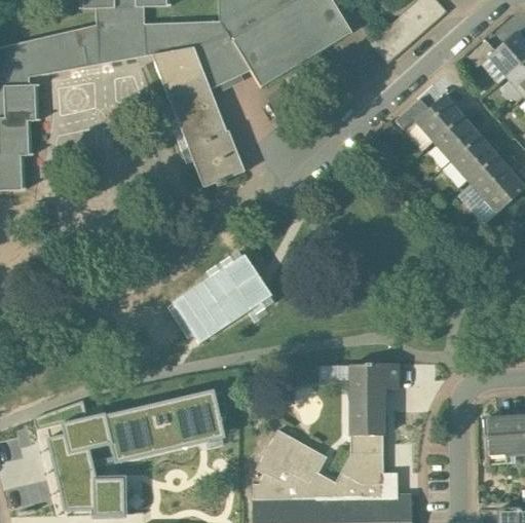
[(79,0),(80,8),(144,5),(171,4),(170,0),(79,0)]
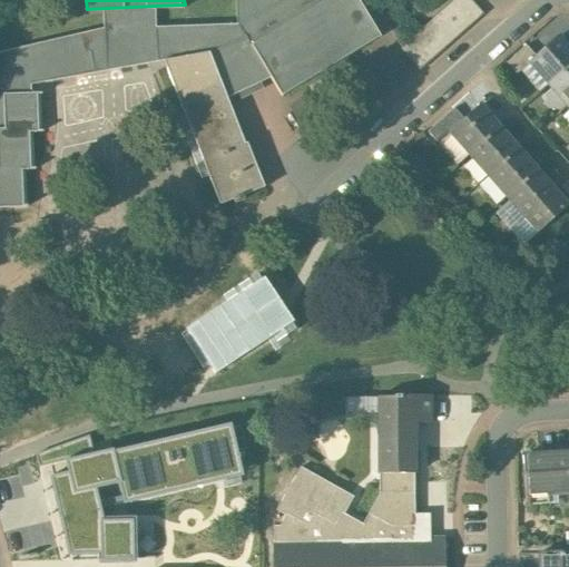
[(236,0),(237,19),(238,21),(239,21),(278,0),(236,0)]
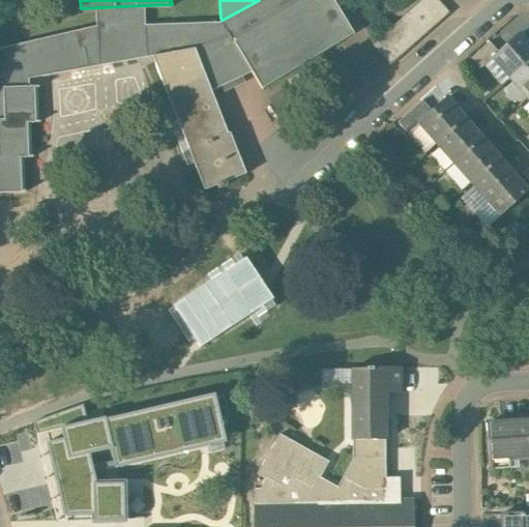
[(259,0),(223,20),(252,68),(262,85),(353,30),(334,0),(259,0)]
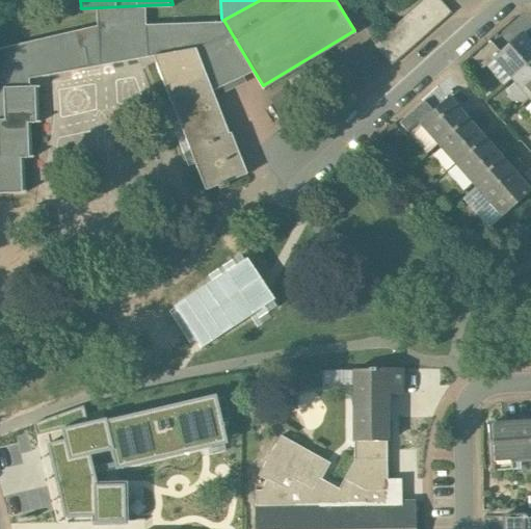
[(424,0),(375,44),(392,62),(450,10),(441,0),(424,0)]
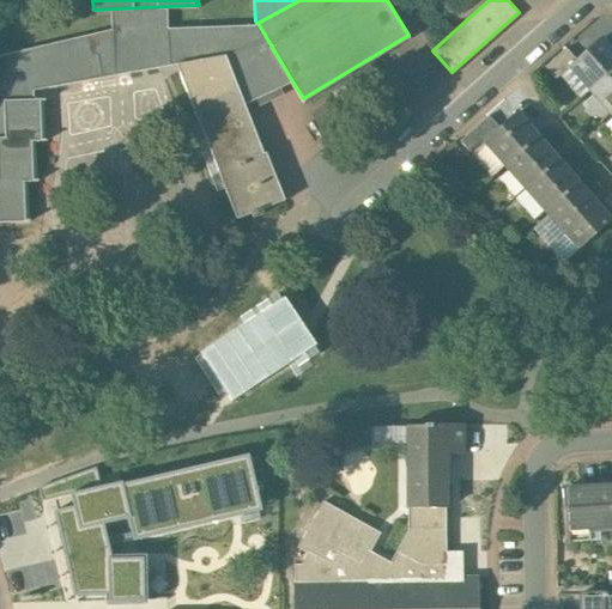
[(113,29),(0,53),(0,98),(35,98),(35,87),(132,71),(177,64),(226,53),(244,102),(255,97),(254,95),(279,83),(282,85),(291,79),(258,23),(256,23),(169,26),(168,6),(111,10),(113,29)]
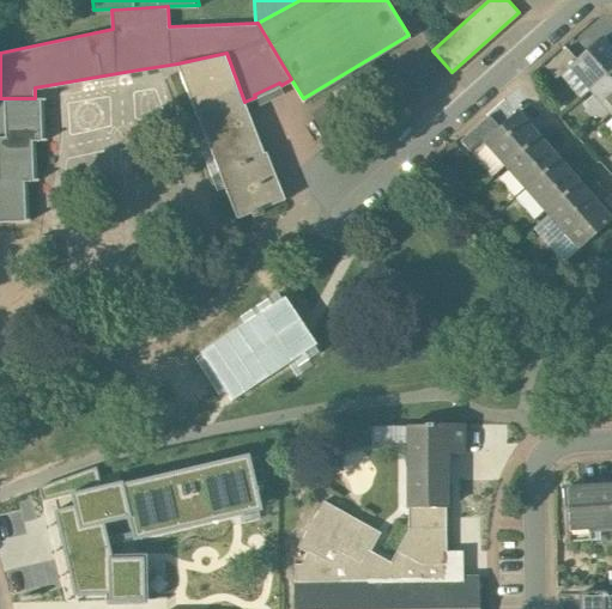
[(582,55),(571,65),(573,66),(592,87),(611,68),(611,52),(601,40),(582,55)]
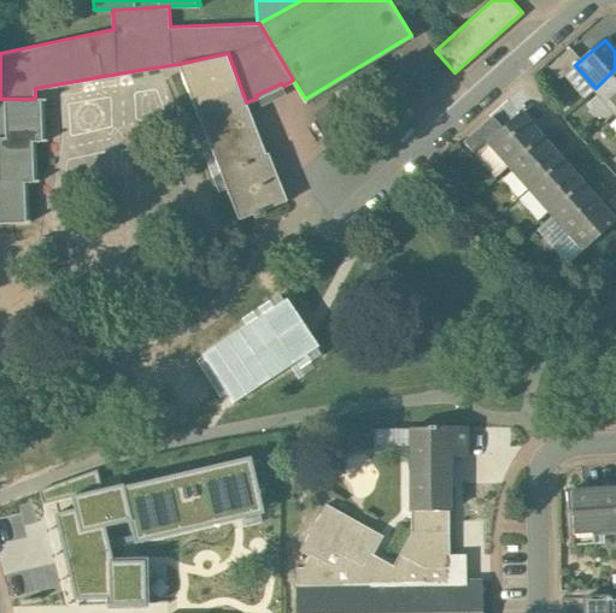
[(575,45),(555,63),(565,75),(576,66),(575,65),(586,56),(575,45)]
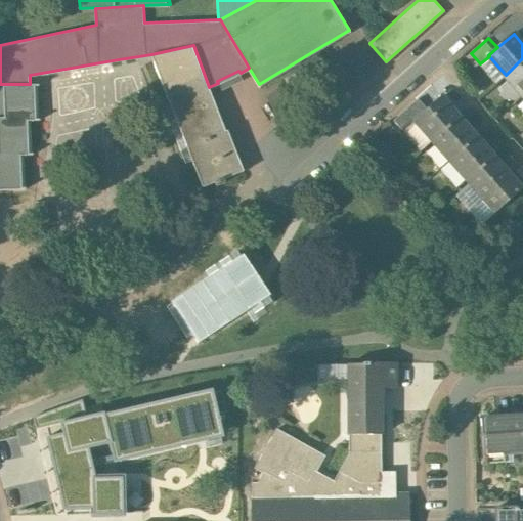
[(209,87),(193,45),(151,54),(204,186),(216,181),(218,184),(225,181),(224,178),(243,171),(226,128),(225,128),(209,87)]
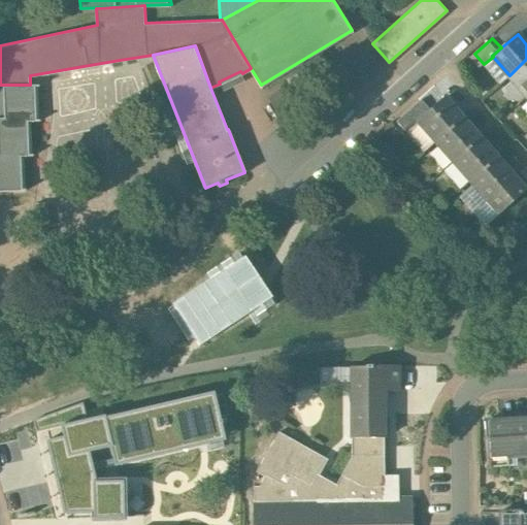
[(526,59),(509,75),(526,93),(526,59)]
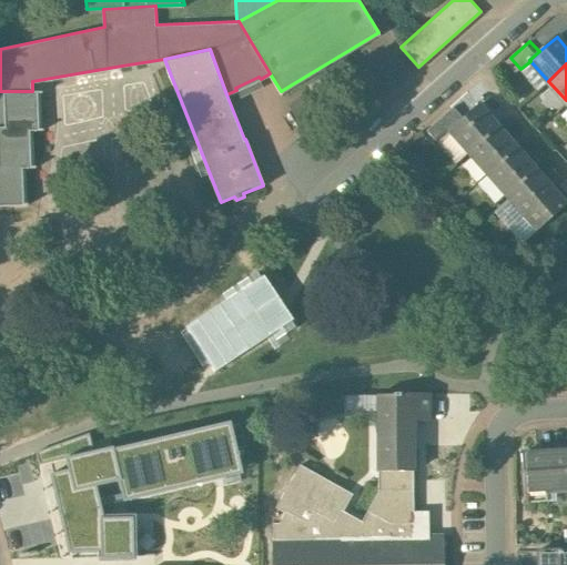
[(0,91),(0,203),(26,203),(24,167),(33,167),(33,129),(41,129),(40,90),(32,91),(0,91)]
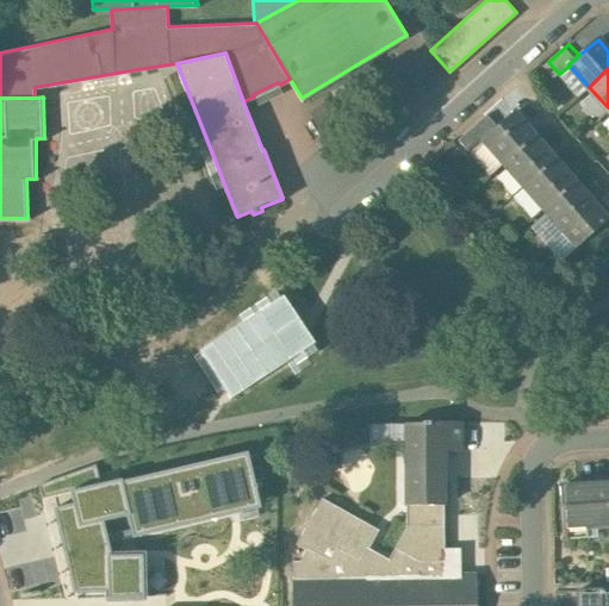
[(498,126),(485,138),(485,139),(504,161),(534,135),(515,113),(498,126)]
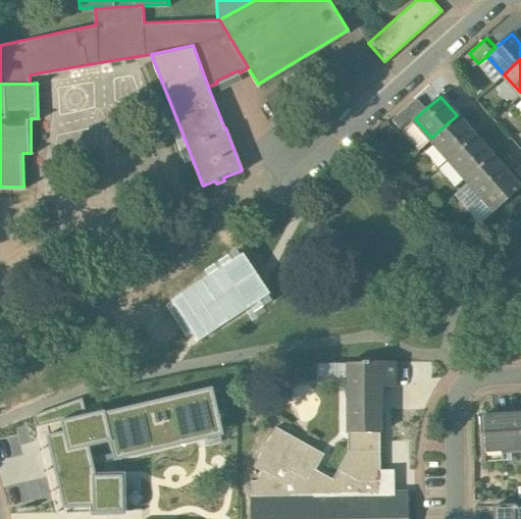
[(417,98),(394,119),(403,130),(415,119),(415,118),(426,108),(417,98)]
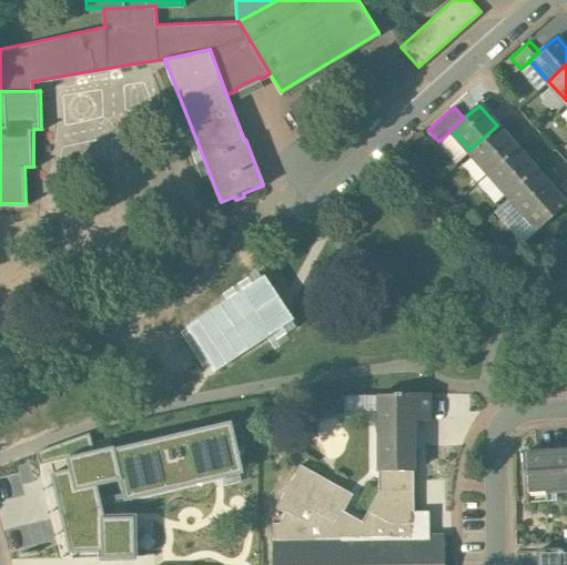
[(497,125),(469,150),(488,171),(516,147),(497,125)]
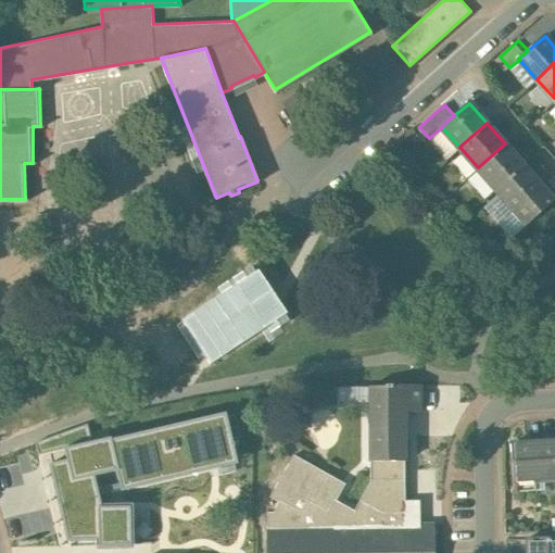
[(505,143),(478,167),(496,188),(524,164),(505,143)]
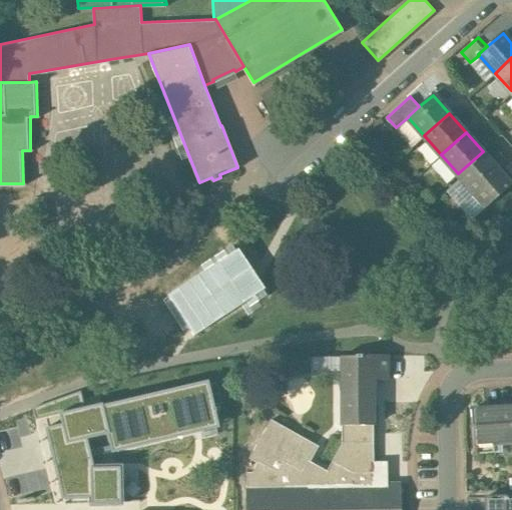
[(483,151),(458,173),(475,193),(500,172),(483,151)]
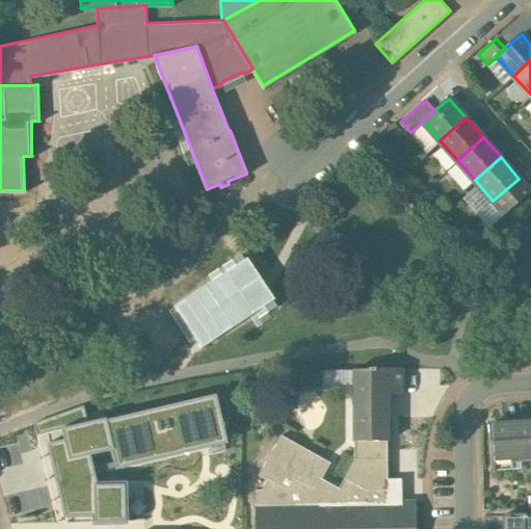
[(493,201),(490,204),(502,216),(530,190),(519,179),(493,201)]
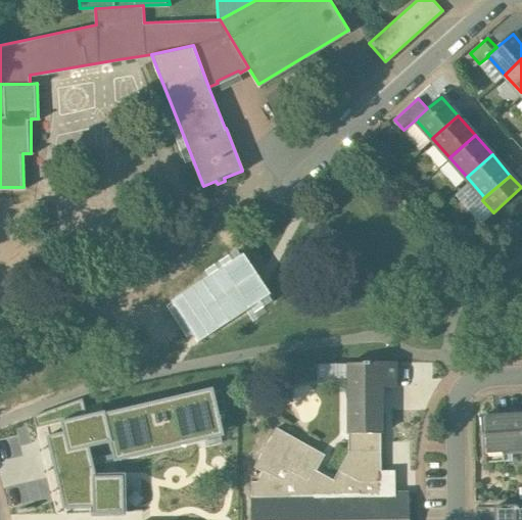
[(245,251),(171,295),(196,339),(271,295),(245,251)]
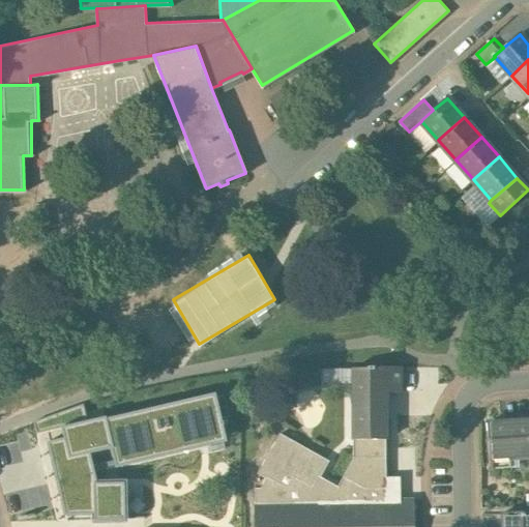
[(280,432),(258,472),(266,476),(261,487),(256,487),(256,526),(413,526),(413,497),(401,498),(400,475),(386,475),(385,438),(387,438),(386,390),(402,390),(401,366),(366,366),(366,367),(353,367),(353,435),(353,438),(353,457),(339,485),(321,475),(329,460),(280,432)]
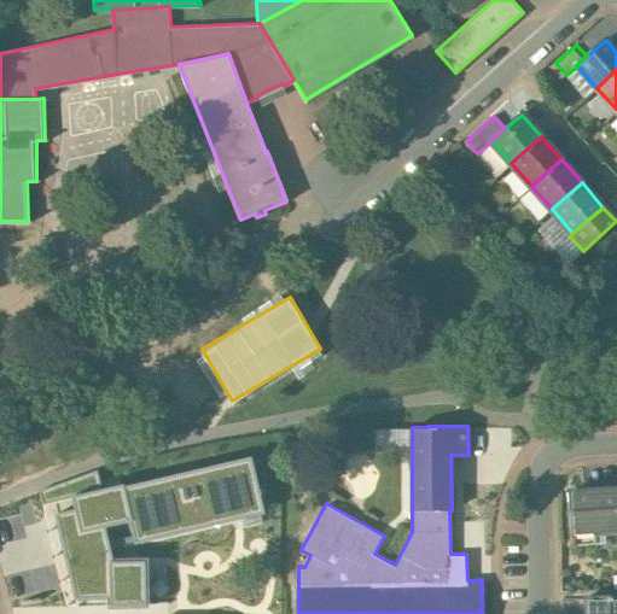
[(123,484),(71,496),(74,508),(56,513),(75,598),(111,598),(111,603),(144,602),(143,562),(114,563),(105,527),(129,521),(132,532),(240,506),(239,500),(260,495),(251,456),(123,486),(123,484)]
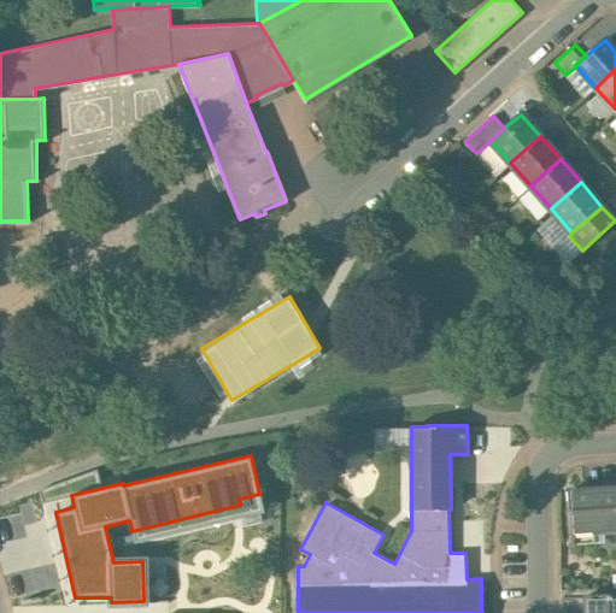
[(615,484),(590,487),(593,531),(594,531),(615,529),(615,484)]
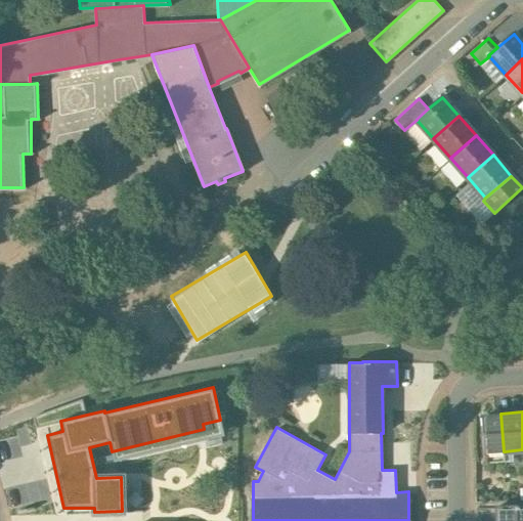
[(500,414),(481,417),(484,463),(506,460),(505,451),(504,451),(500,414)]
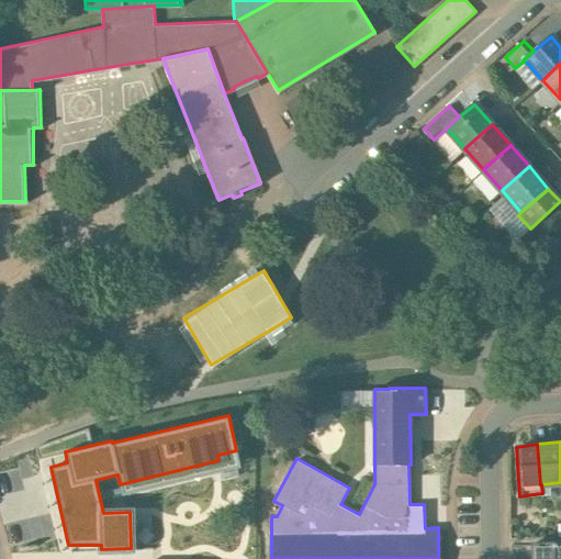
[(560,543),(533,544),(533,558),(560,558),(560,543)]
